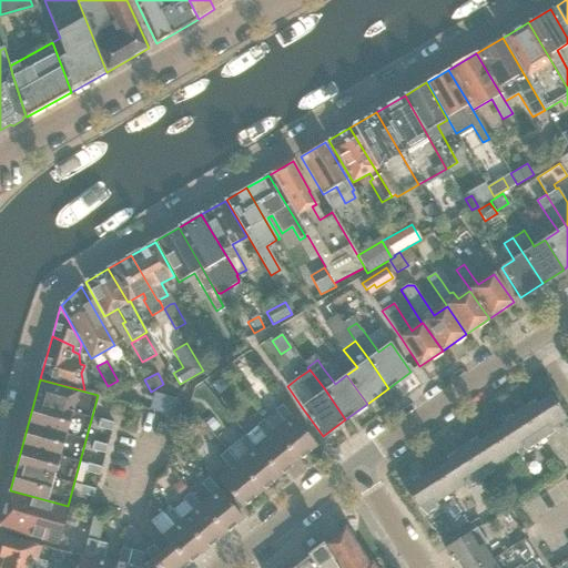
[(518,409),(539,442),(555,433),(551,428),(566,418),(551,395),(537,405),(534,401),(518,409)]
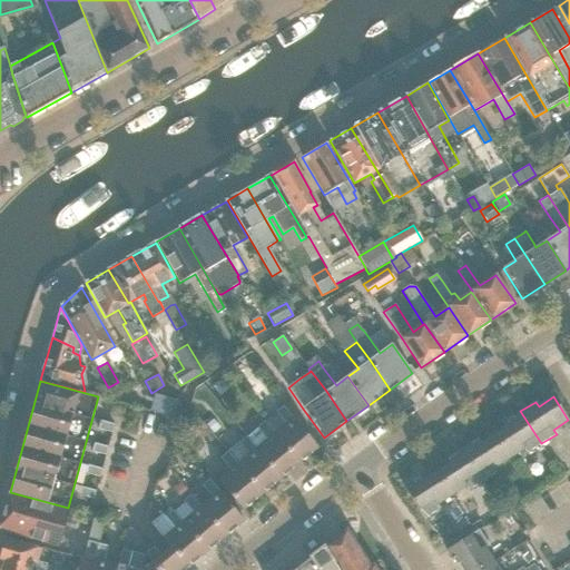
[(174,418),(178,401),(167,397),(161,414),(174,418)]
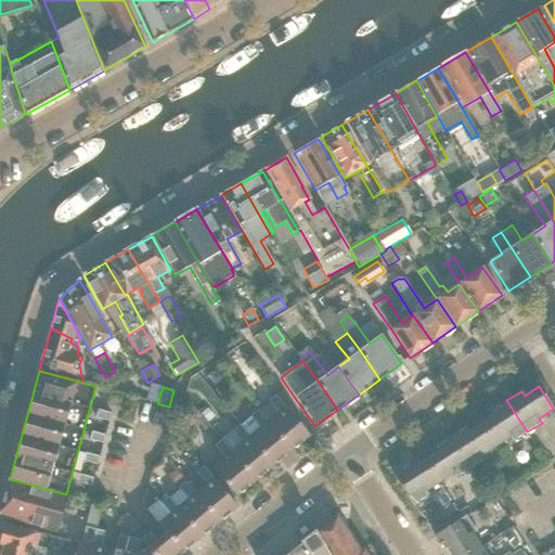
[(268,422),(292,451),(310,436),(275,395),(268,401),(278,413),(268,422)]
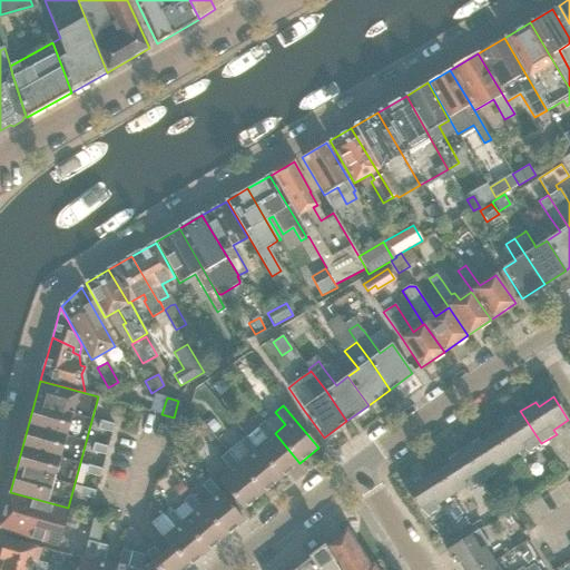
[(527,453),(541,443),(520,411),(505,421),(509,425),(494,434),(509,458),(523,449),(527,453)]
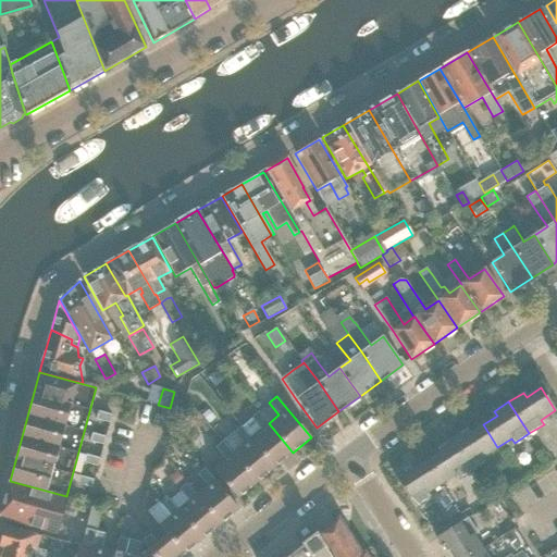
[(215,418),(208,409),(201,415),(209,424),(215,418)]
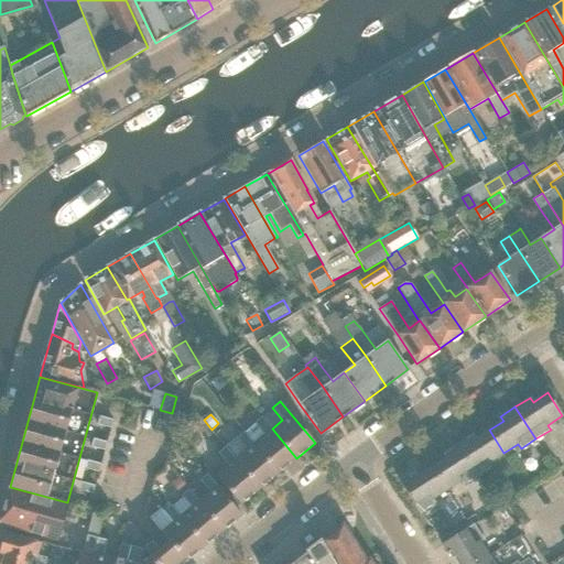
[(110,427),(112,420),(99,415),(97,424),(110,427)]
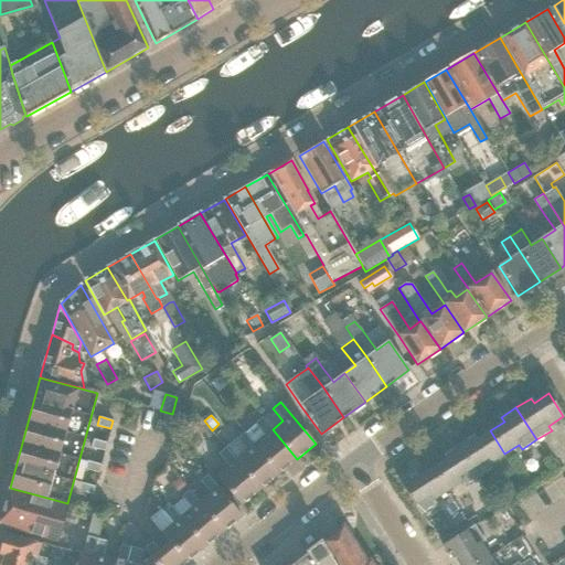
[(297,459),(273,429),(262,417),(254,424),(265,436),(254,445),(278,475),(297,459)]
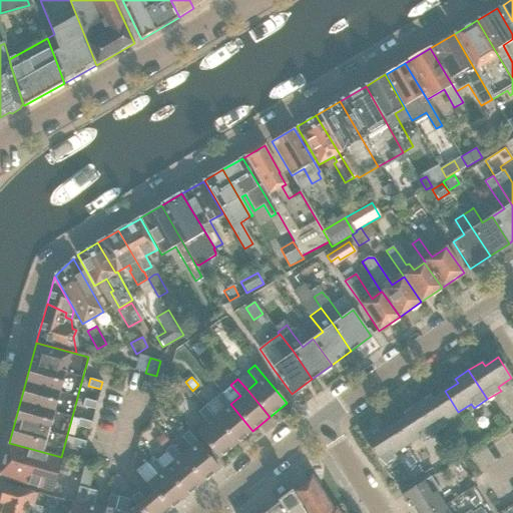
[(446,420),(458,412),(445,391),(432,399),(430,395),(416,404),(435,433),(448,424),(446,420)]
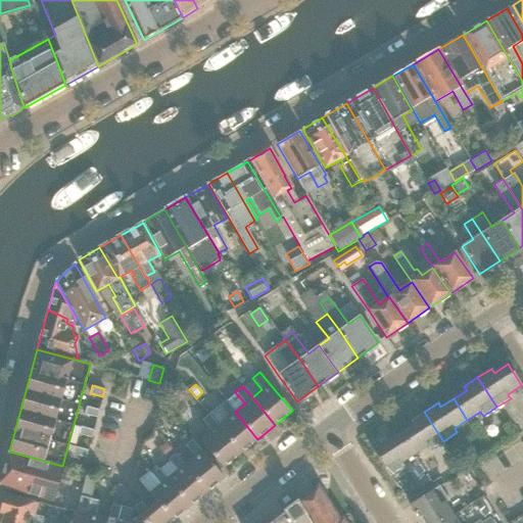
[(235,412),(226,400),(208,415),(219,426),(241,454),(257,439),(235,412)]
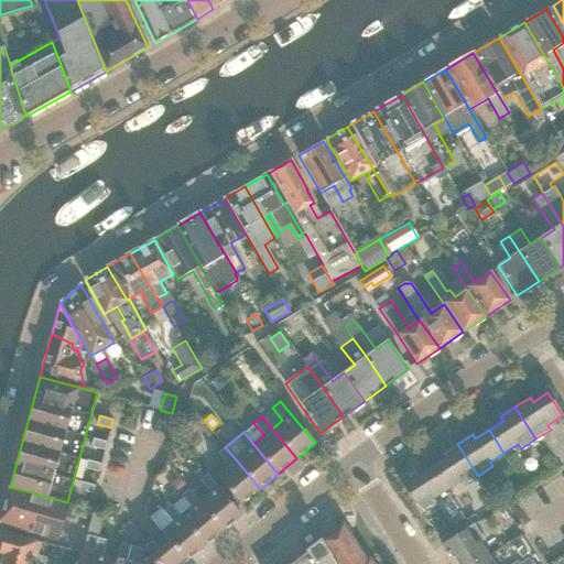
[(541,444),(557,465),(563,459),(563,442),(557,432),(541,444)]
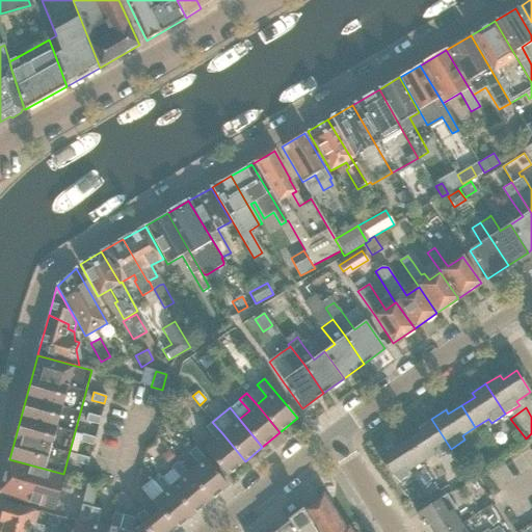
[(99,425),(101,417),(87,413),(85,421),(99,425)]
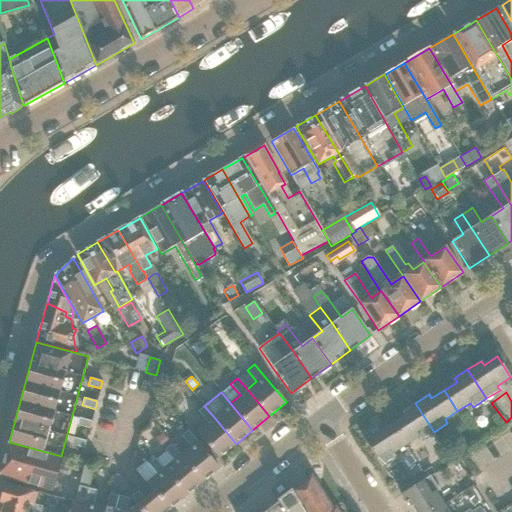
[(420,441),(434,432),(415,403),(401,412),(404,416),(391,424),(405,445),(418,437),(420,441)]
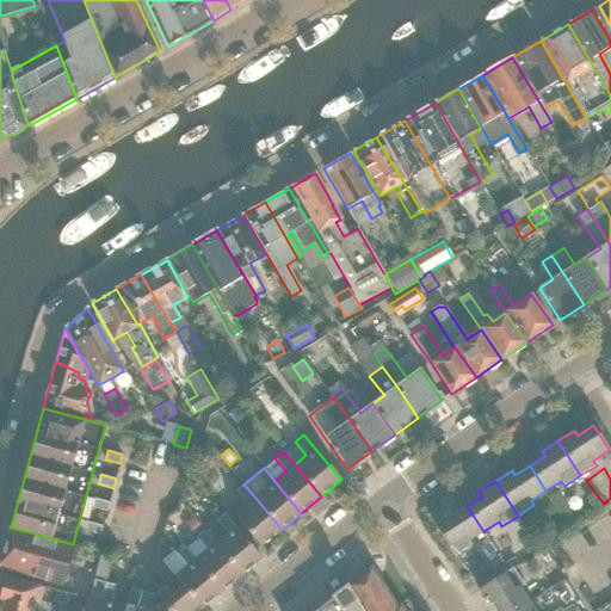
[(282,530),(255,498),(244,485),(235,492),(247,505),(234,516),(260,547),(282,530)]
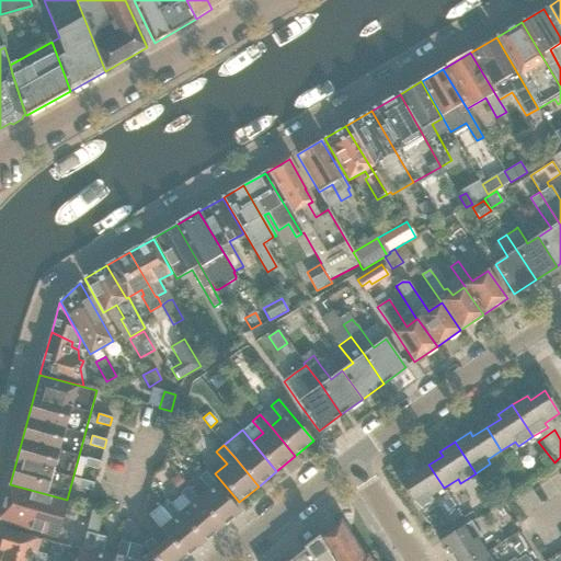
[(98,469),(101,461),(87,457),(84,466),(98,469)]
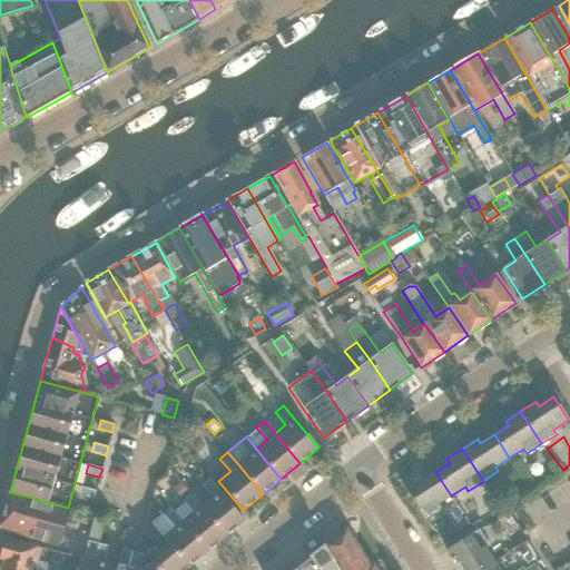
[(438,504),(451,495),(435,472),(422,481),(419,477),(403,487),(424,519),(440,509),(438,504)]
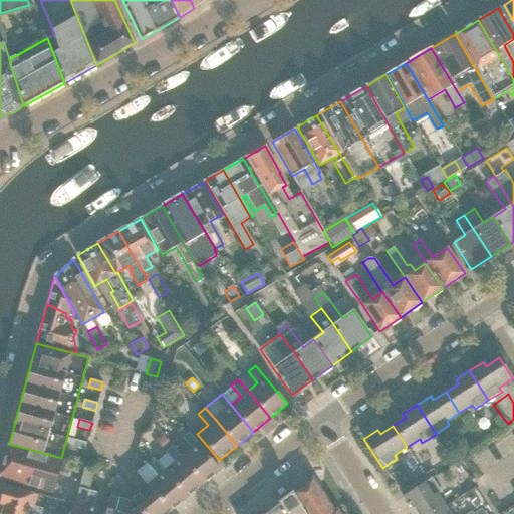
[(181,457),(204,484),(220,470),(189,432),(182,438),(191,449),(181,457)]
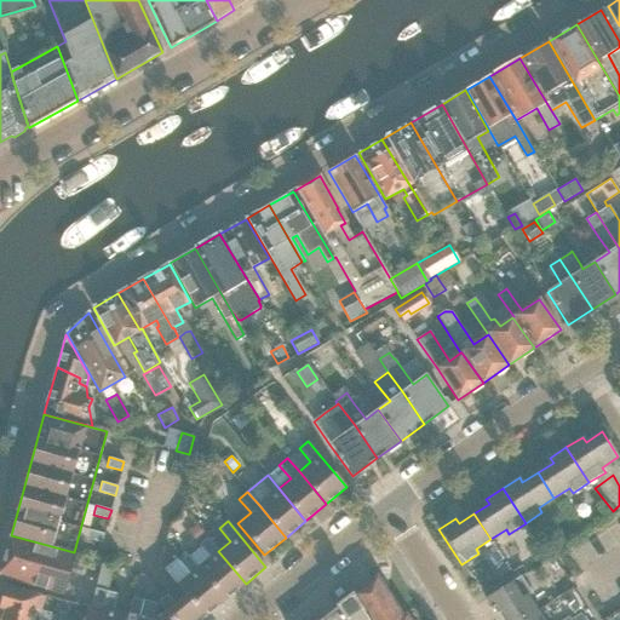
[(102,543),(104,533),(89,529),(86,539),(102,543)]
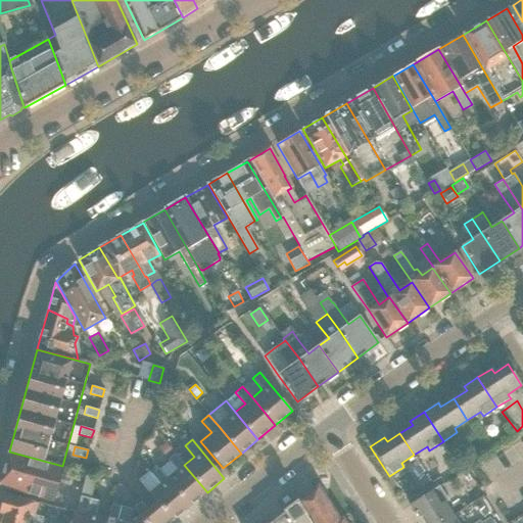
[(0,485),(53,501),(63,467),(8,452),(0,482),(0,485)]
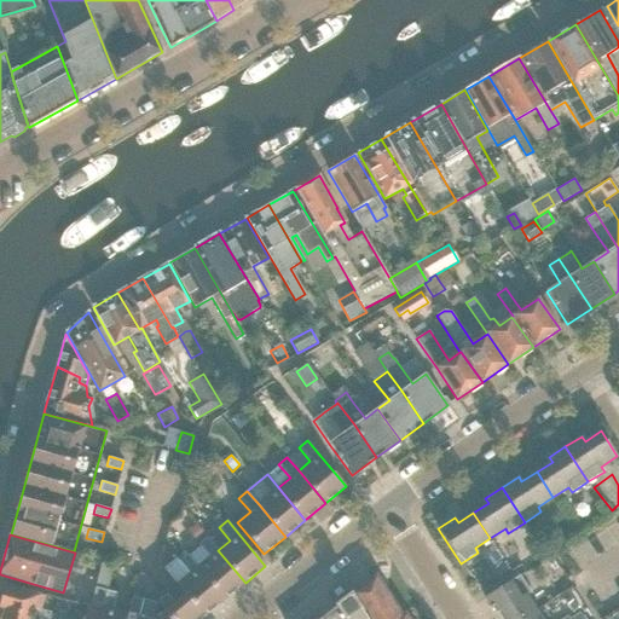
[(246,583),(218,550),(207,537),(198,544),(209,557),(198,567),(225,600),(246,583)]
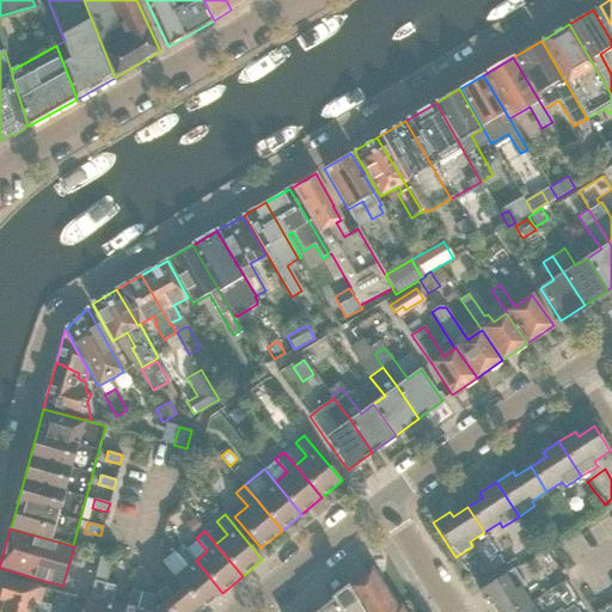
[(222,593),(196,561),(184,548),(176,555),(188,568),(175,579),(183,588),(201,610),(222,593)]
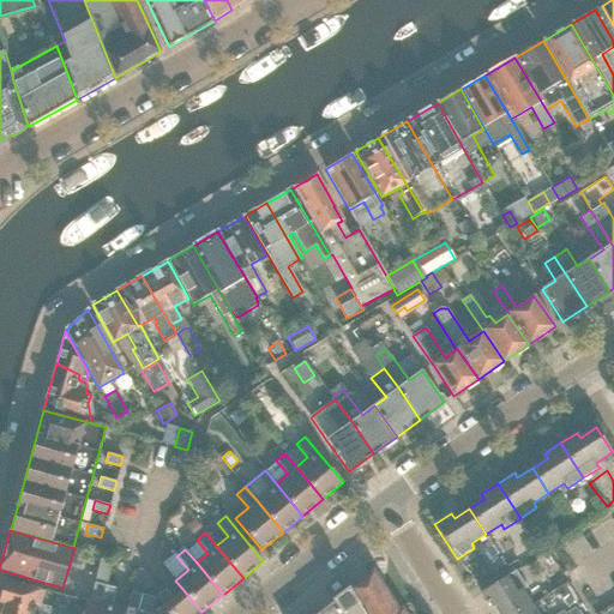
[(560,605),(576,596),(559,570),(549,576),(558,589),(553,593),(560,605)]
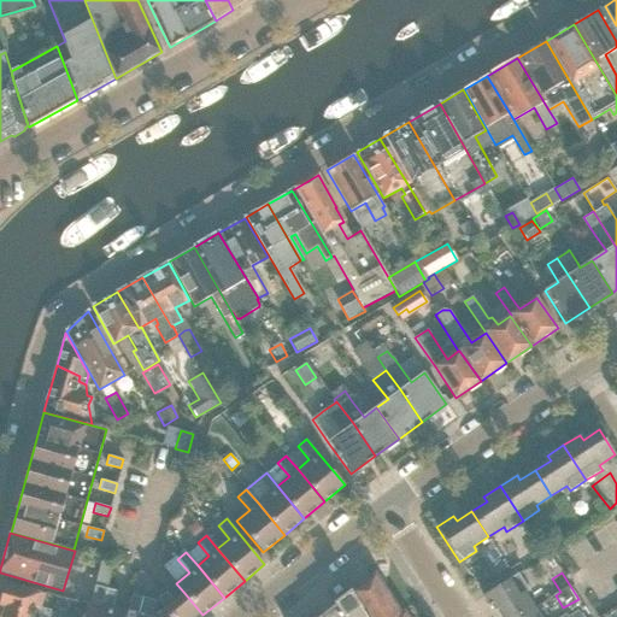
[(503,616),(521,616),(534,609),(524,593),(529,591),(518,574),(483,595),(494,612),(499,610),(503,616)]
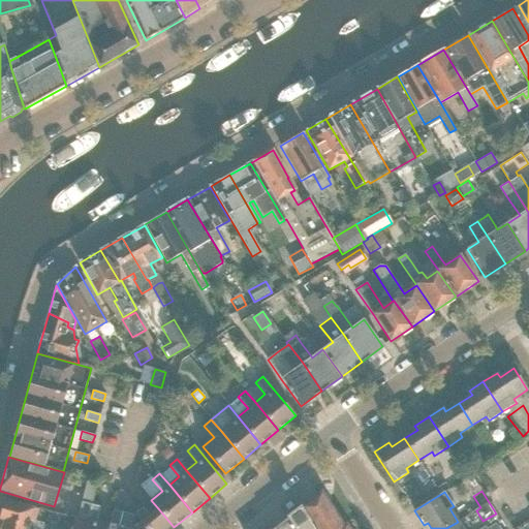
[(344,527),(321,493),(301,508),(301,507),(287,518),(288,519),(274,528),(348,528),(346,526),(344,527)]
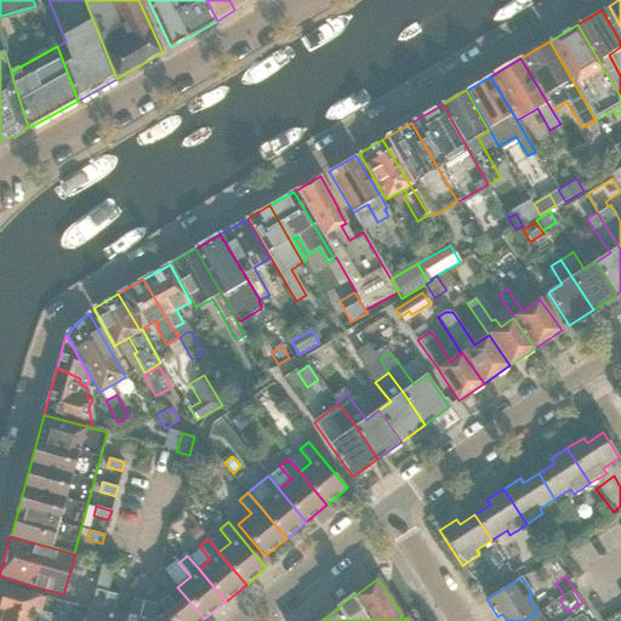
[(47,620),(50,615),(40,613),(44,599),(6,587),(0,607),(0,608),(5,610),(1,620),(47,620)]
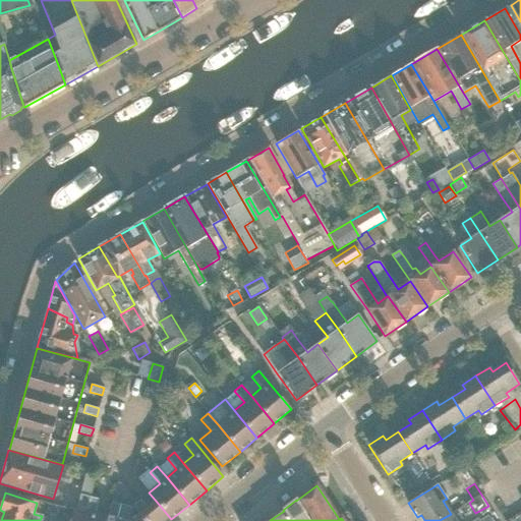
[(81,495),(77,510),(87,513),(91,497),(81,495)]
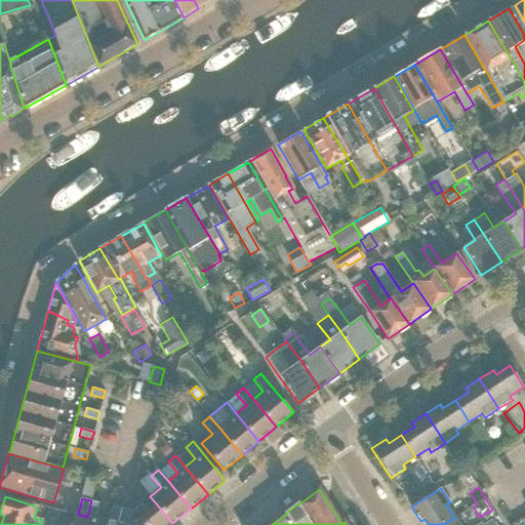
[(107,524),(109,521),(96,518),(99,503),(91,500),(87,517),(84,524),(107,524)]
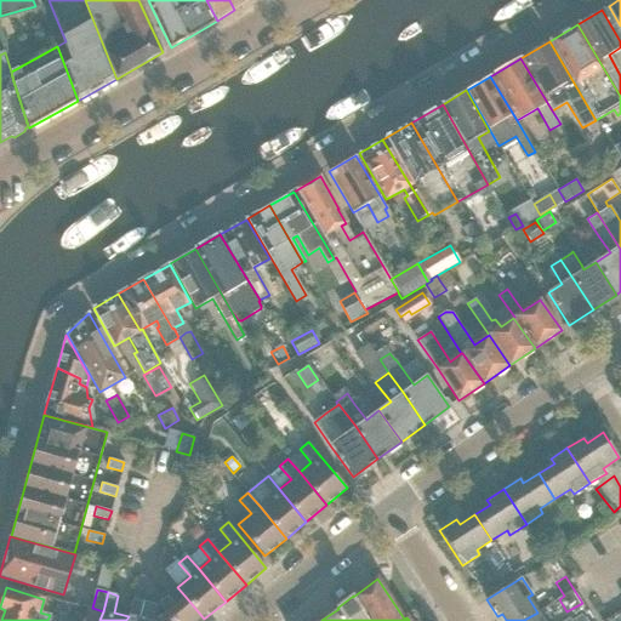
[(158,603),(166,614),(176,605),(167,596),(158,603)]
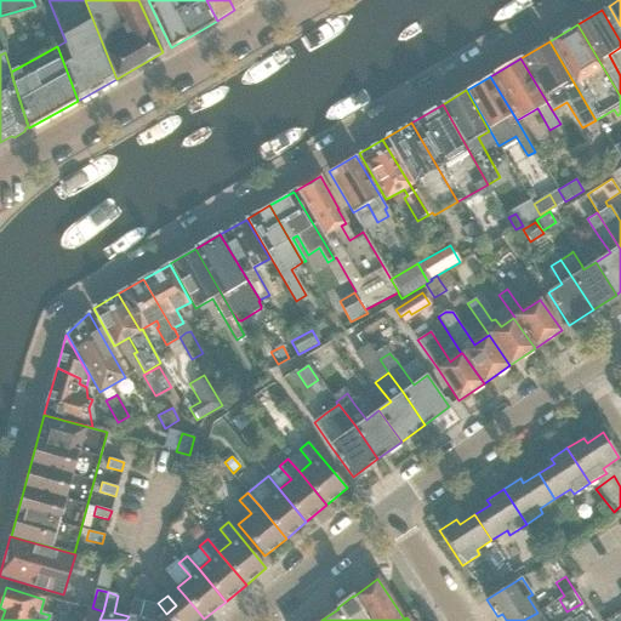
[(157,620),(201,620),(204,619),(186,597),(182,600),(176,605),(166,614),(157,620)]
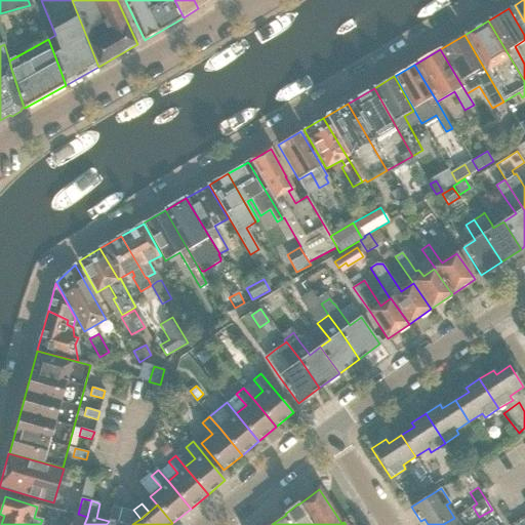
[(125,524),(118,523),(121,509),(112,507),(109,521),(107,524),(125,524)]
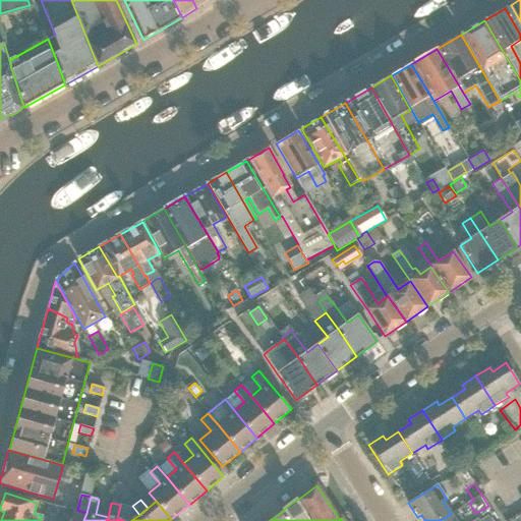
[(69,520),(83,520),(85,514),(72,510),(69,520)]
